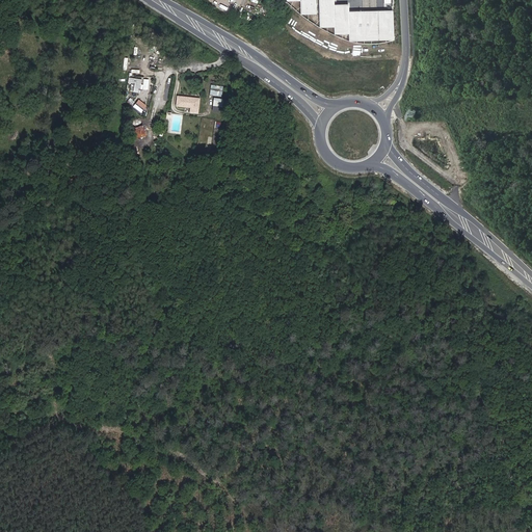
[(299,16),(316,16),(315,0),(285,0),(286,1),(299,1),(299,16)]
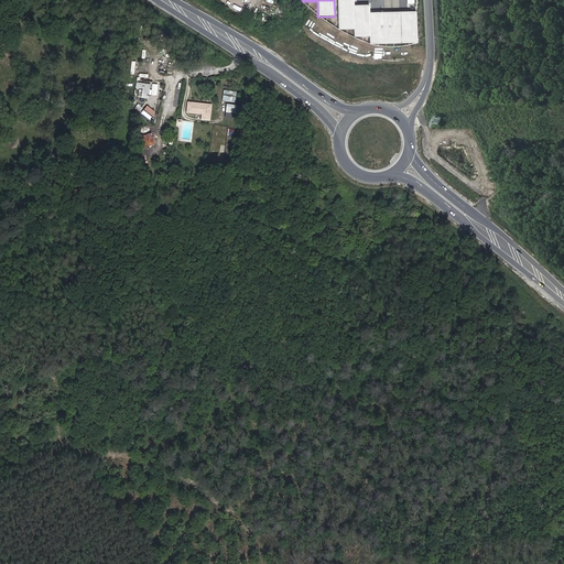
[(370,44),(416,43),(415,12),(369,13),(369,6),(354,6),(354,0),(337,0),(338,30),(354,30),(354,36),(370,36),(370,44)]
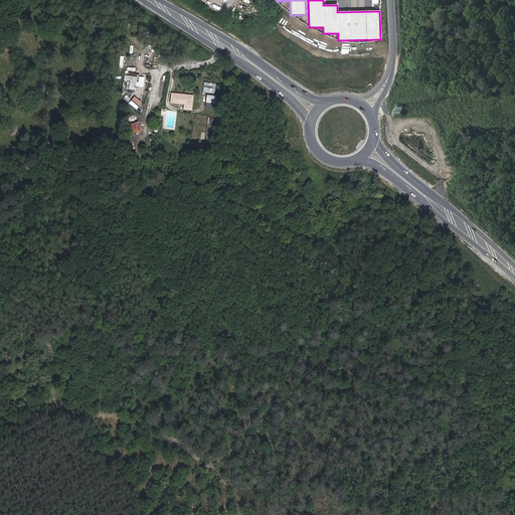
[(230,1),(227,8),(234,10),(237,3),(230,1)]
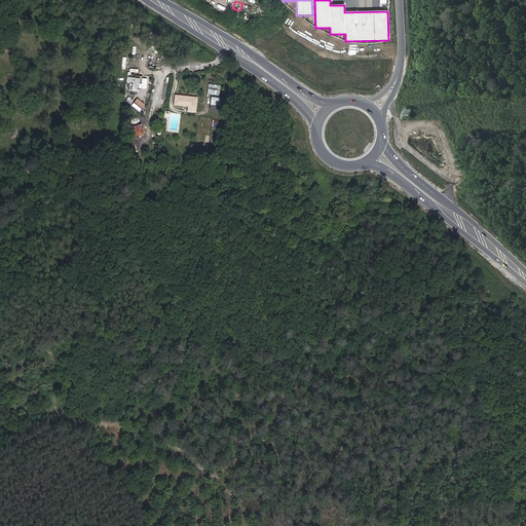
[(133,83),(132,91),(139,91),(140,78),(126,77),(126,82),(133,83)]
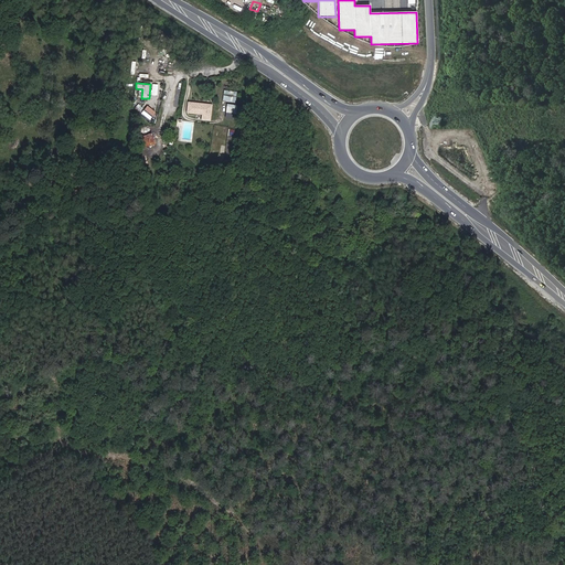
[(223,100),(236,102),(237,91),(223,89),(223,100)]
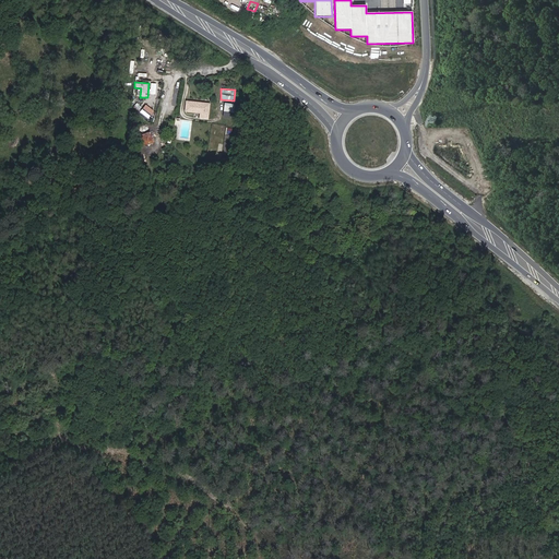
[(186,111),(209,114),(209,105),(187,103),(186,111)]
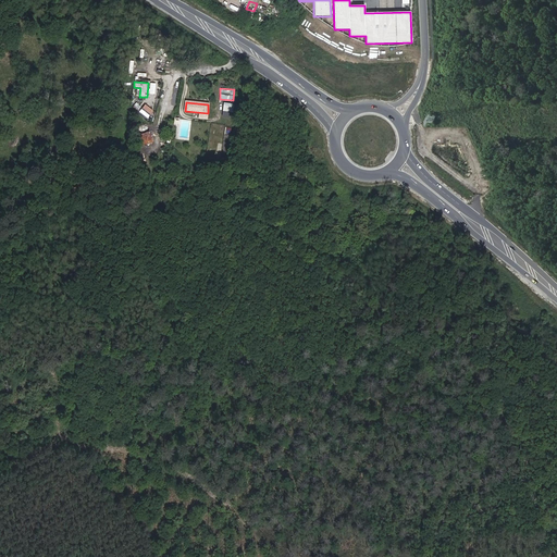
[(223,102),(222,111),(233,112),(234,103),(223,102)]
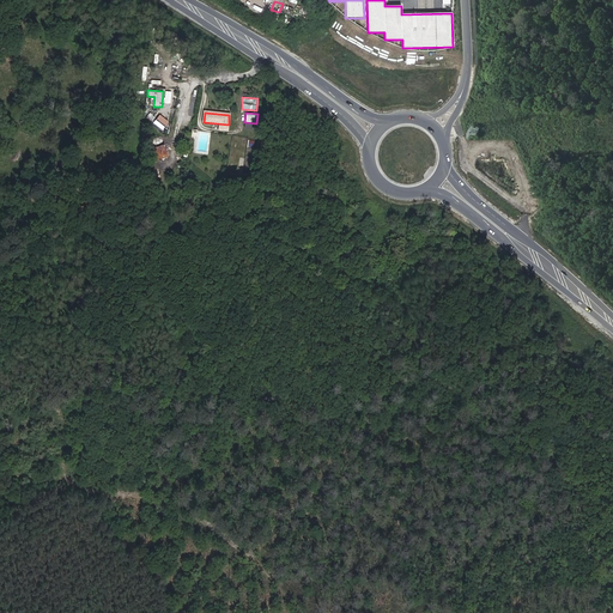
[(156,119),(152,125),(162,131),(165,126),(156,119)]
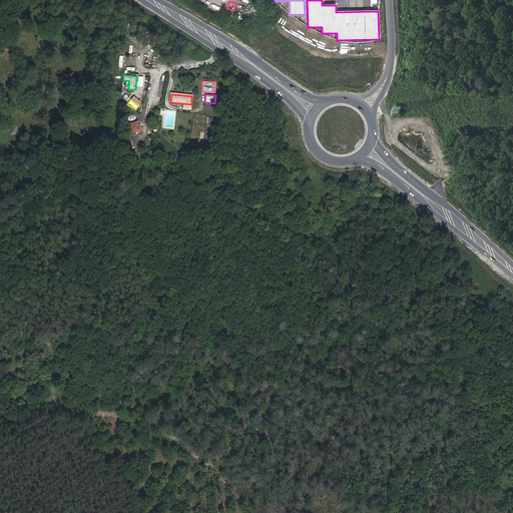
[(130,134),(140,130),(137,120),(127,123),(130,134)]
